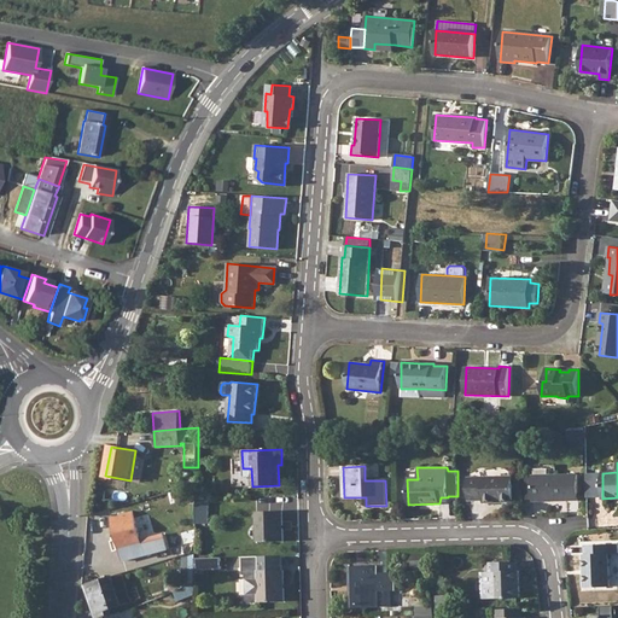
[(578,474),(531,476),(532,501),(579,500),(578,474)]
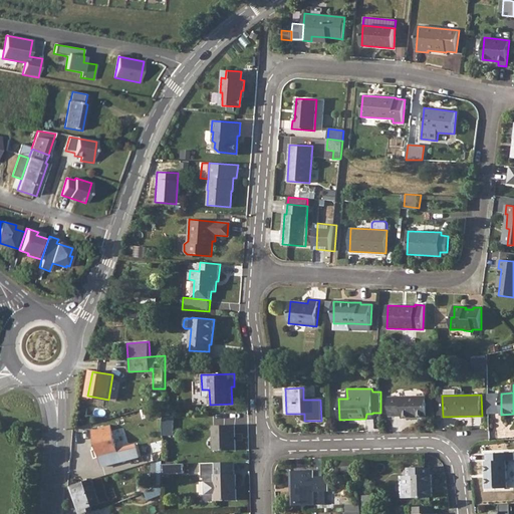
[(427,396),(390,398),(390,416),(402,415),(402,418),(428,418),(427,396)]
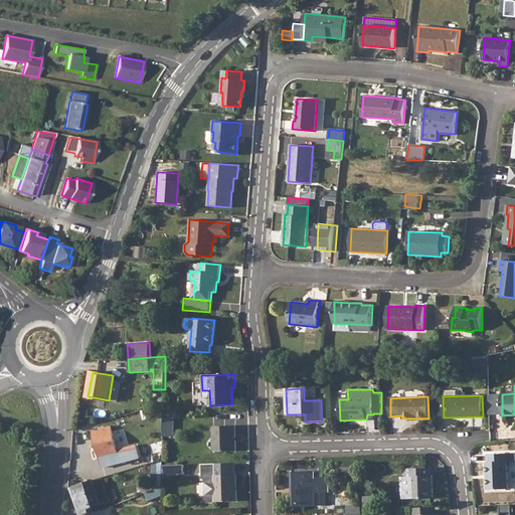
[(164,420),(164,436),(174,436),(174,421),(164,420)]
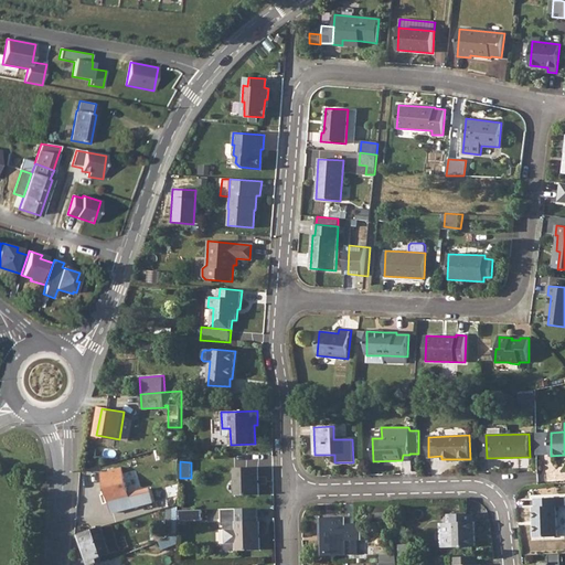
[(258,467),(234,468),(235,496),(259,494),(258,467)]
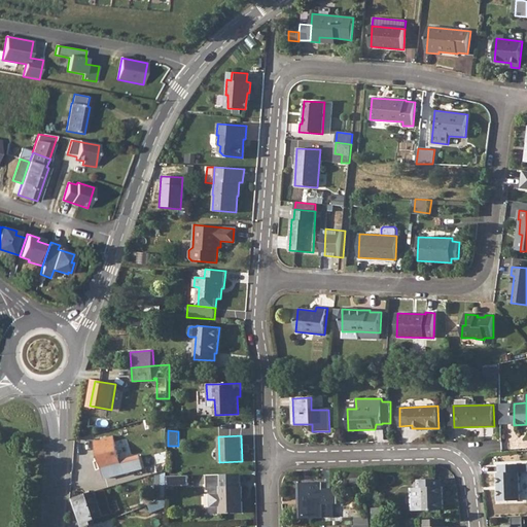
[(113,436),(95,442),(105,478),(143,467),(139,455),(120,461),(113,436)]
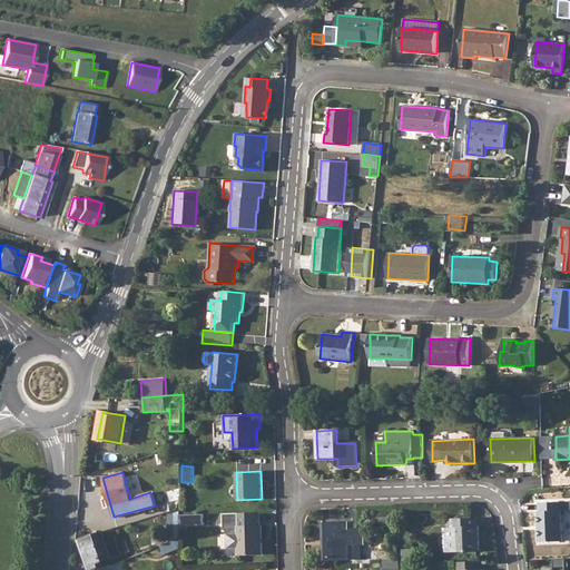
[(539,511),(538,511),(539,541),(562,540),(562,514),(569,514),(568,502),(561,503),(561,501),(539,502),(539,511)]
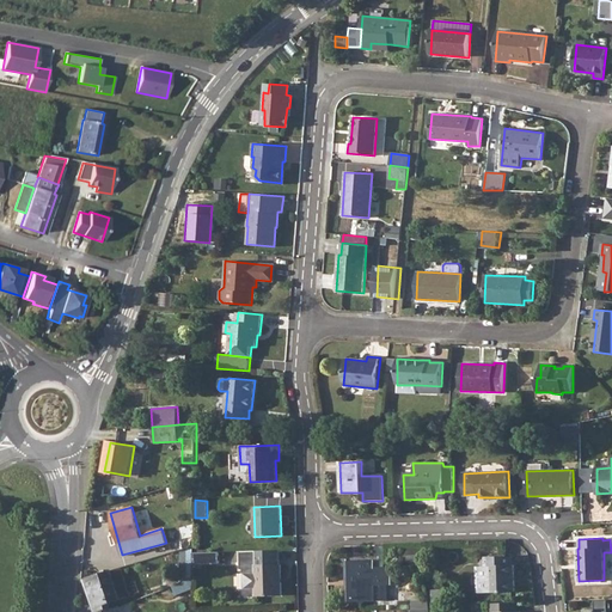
[(175,580),(177,583),(194,577),(194,552),(194,549),(182,552),(181,577),(175,580)]
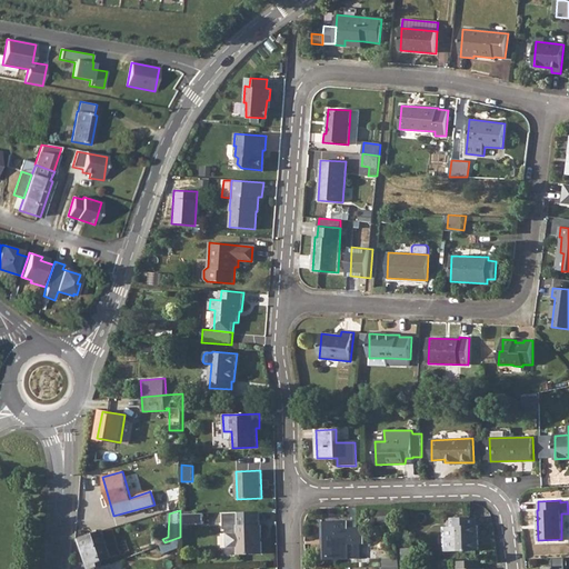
[(238,526),(260,525),(259,511),(223,512),(225,529),(226,529),(227,552),(230,555),(239,555),(238,526)]
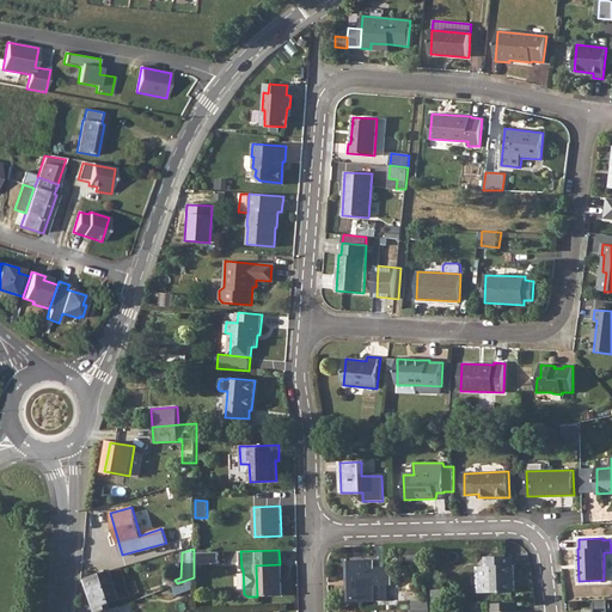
[(297,550),(283,550),(283,561),(297,561),(297,550)]
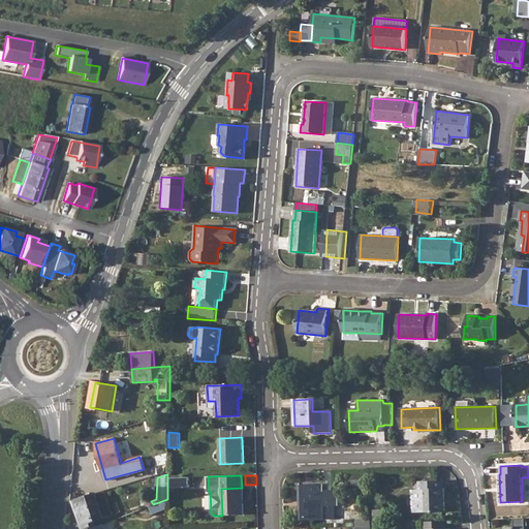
[(189,477),(176,477),(176,487),(190,487),(189,477)]
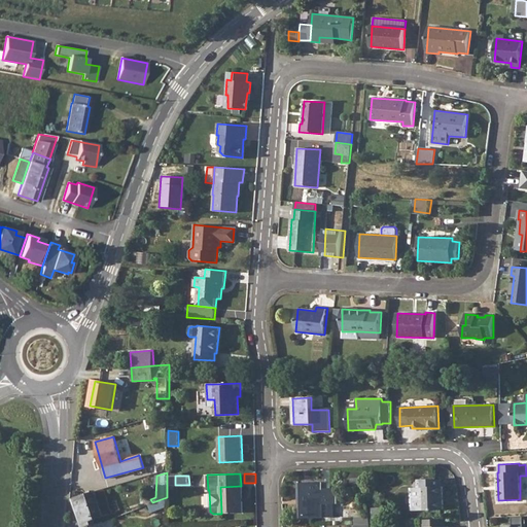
[(441,479),(417,480),(417,488),(420,488),(421,511),(443,510),(443,487),(441,487),(441,479)]
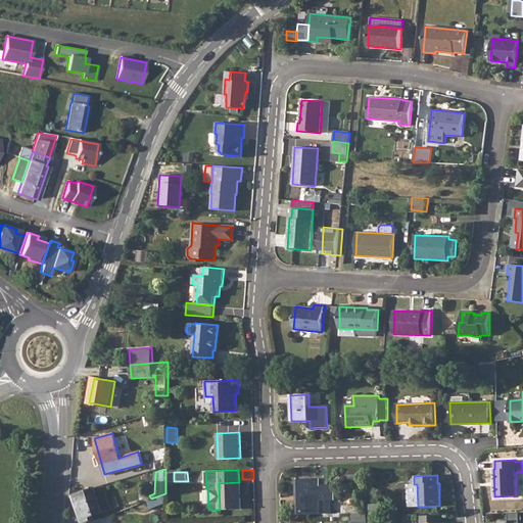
[(310,514),(321,514),(320,506),(322,506),(322,501),(332,500),(334,500),(334,485),(320,485),(319,478),(295,479),(296,496),(297,496),(298,512),(310,512),(310,514)]
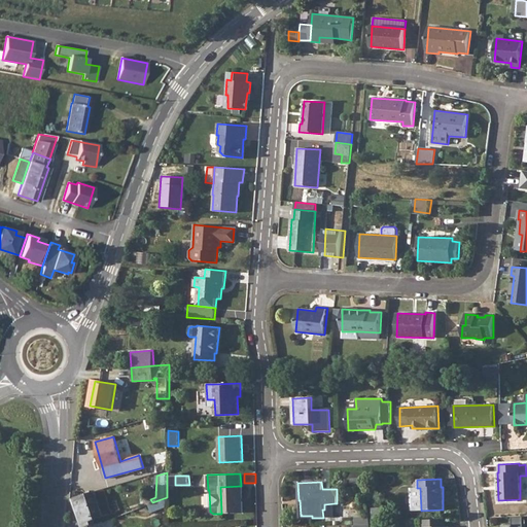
[(241,486),(220,487),(221,514),(243,513),(242,486),(241,486)]
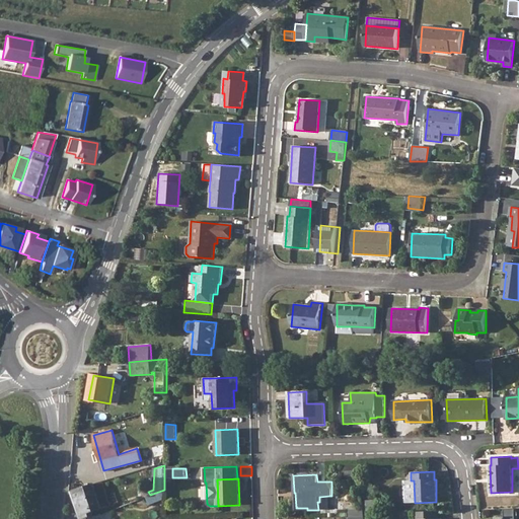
[(85,487),(73,491),(82,518),(91,515),(93,513),(93,511),(108,506),(102,489),(87,494),(85,487)]
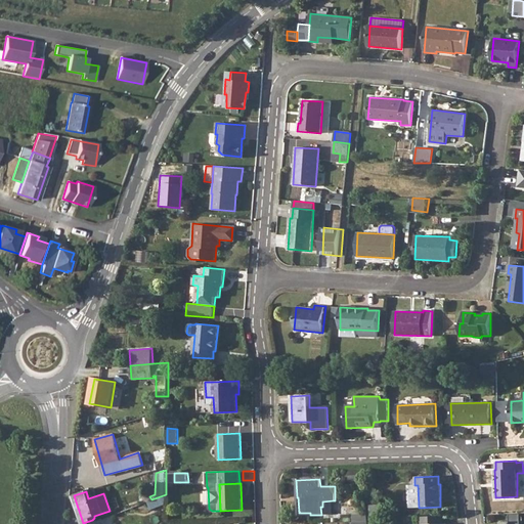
[(320,507),(321,515),(333,515),(333,500),(322,501),(322,507),(320,507)]
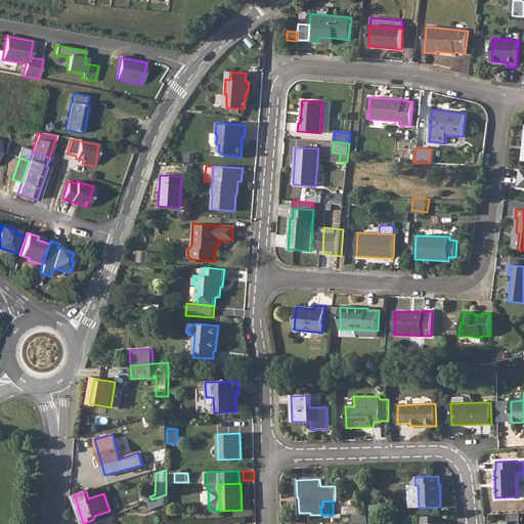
[(353,522),(367,521),(367,518),(366,513),(353,513),(353,522)]
